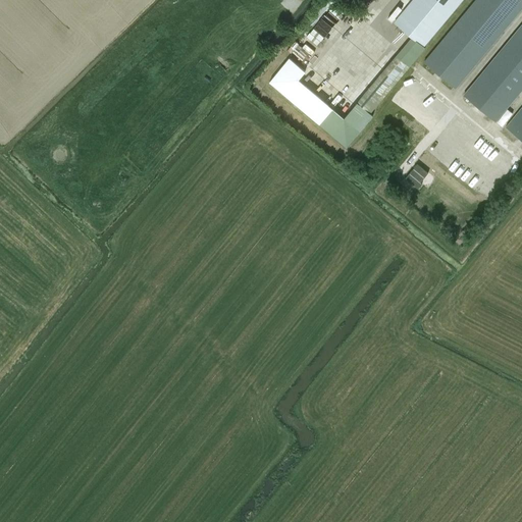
[(373,116),(370,113),(425,48),(465,0),(413,0),(394,25),(411,39),(344,118),(299,80),(305,71),(289,58),(269,82),(347,148),(373,116)]
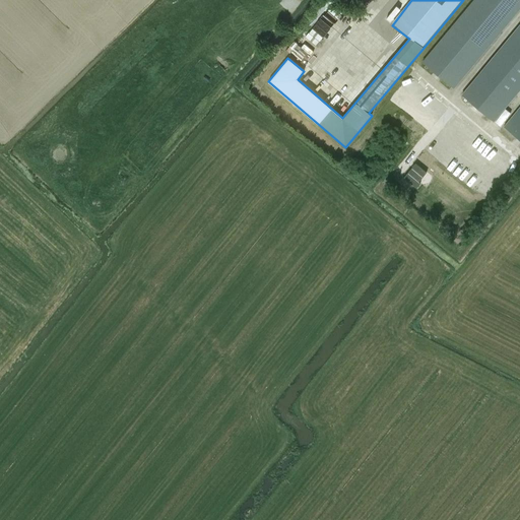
[(519,8),(519,0),(473,0),(423,62),(454,88),(519,8)]
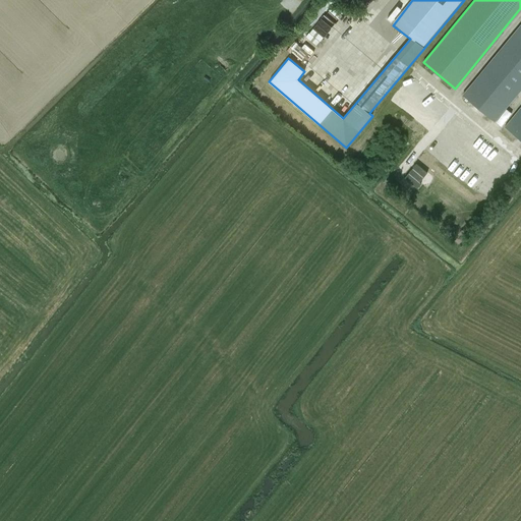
[(314,48),(338,19),(328,11),(304,40),(314,48)]
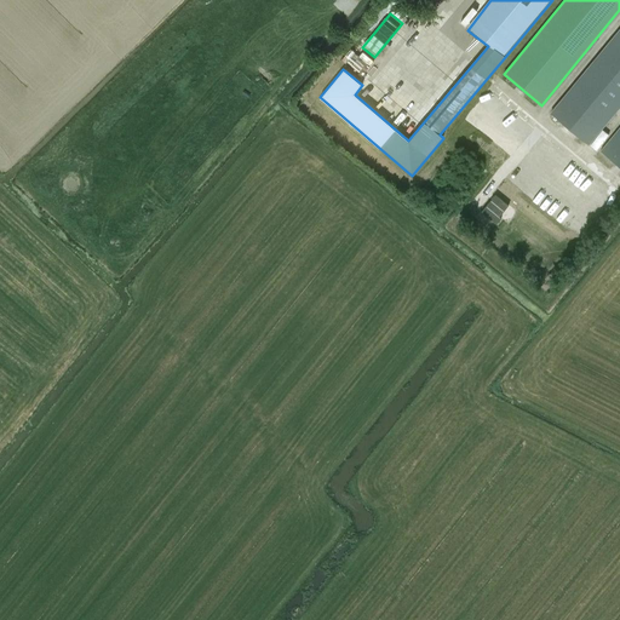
[(619,29),(551,114),(589,145),(619,107),(619,29)]
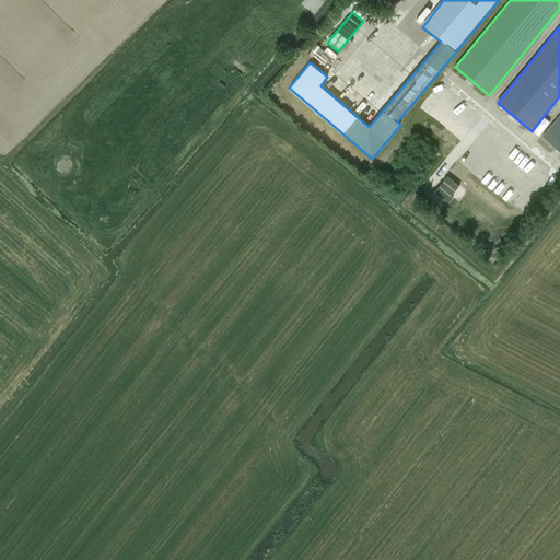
[(327,68),(338,56),(327,47),(316,59),(327,68)]
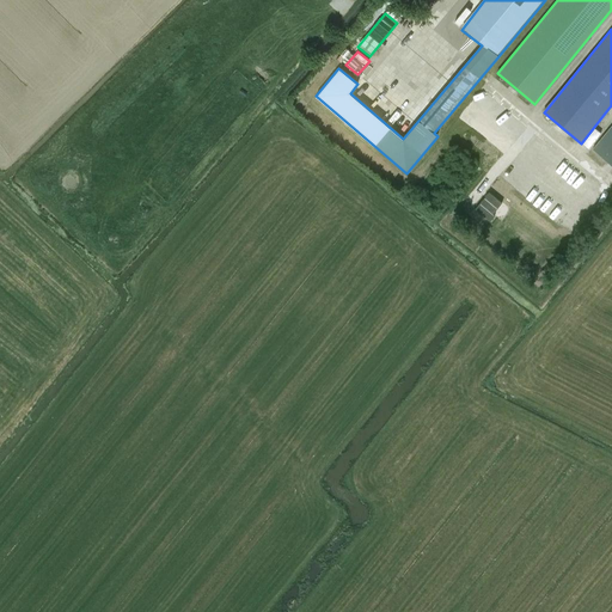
[(611,124),(593,148),(611,164),(611,124)]
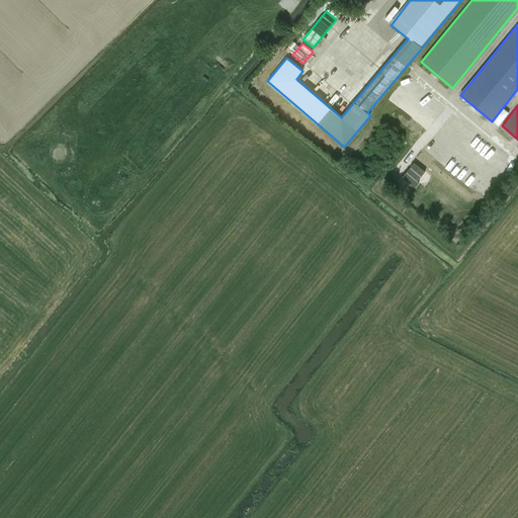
All buildings are outlined.
